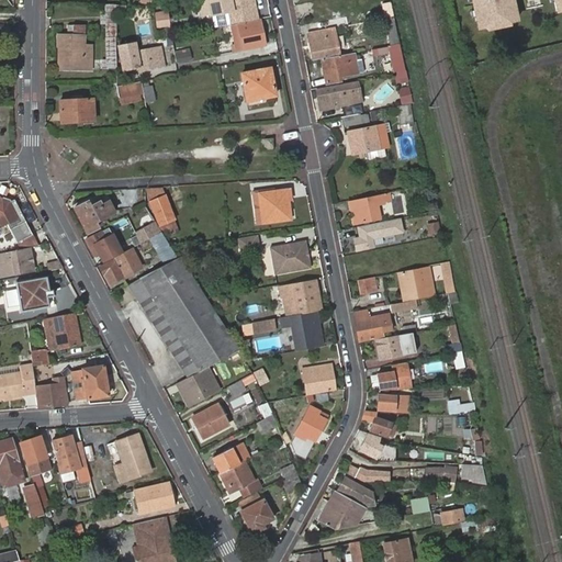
[(225,18),(234,17),(254,12),(251,0),(206,0),(210,17),(225,13),(225,18)]
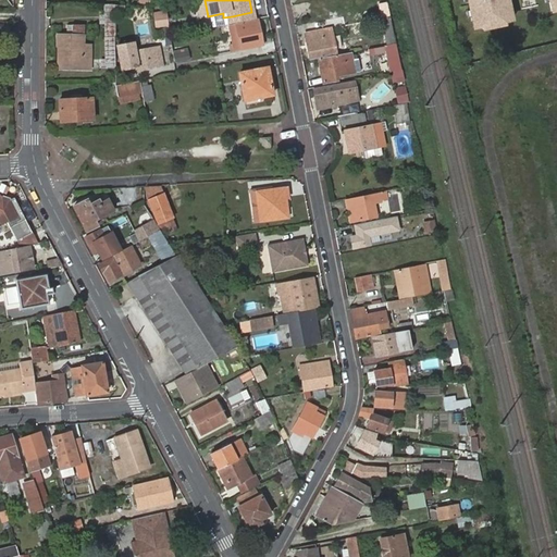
[(470,0),(477,25),(485,23),(486,26),(507,22),(506,19),(515,16),(510,0),(470,0)]
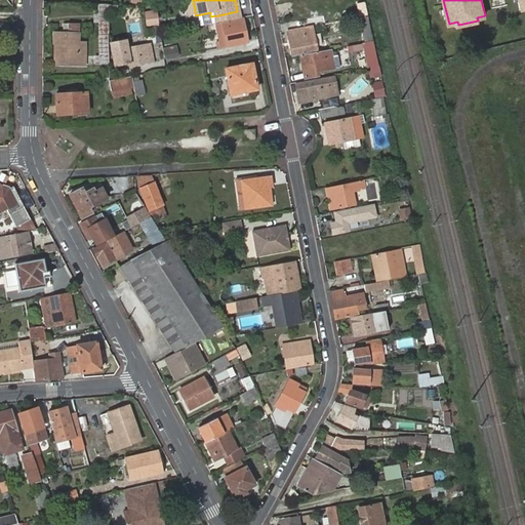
[(368,14),(365,1),(356,3),(359,16),(368,14)]
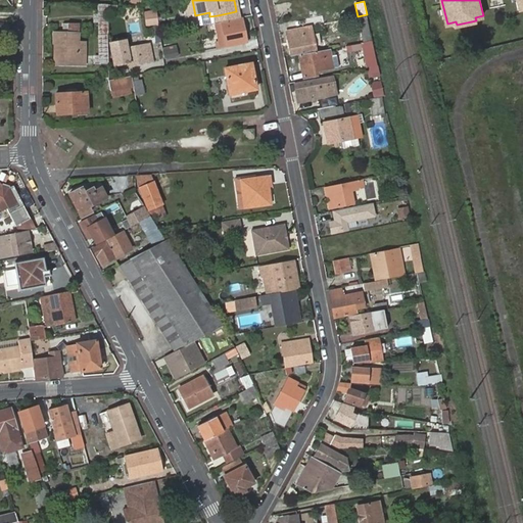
[(93,64),(108,63),(108,40),(106,5),(98,4),(99,55),(93,56),(93,64)]
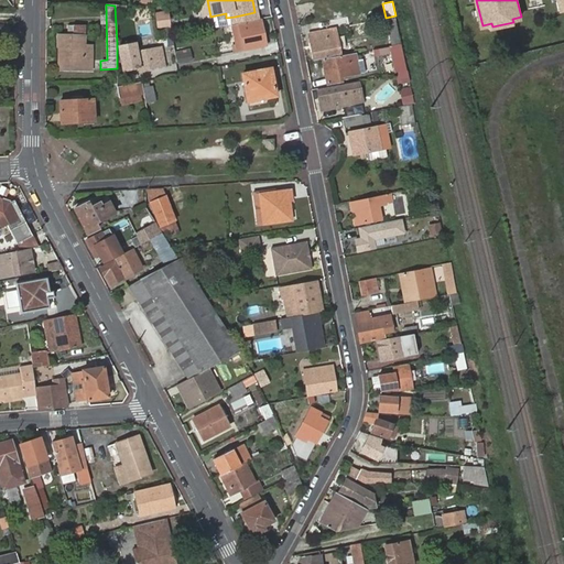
[(156,14),(160,39),(173,36),(170,12),(156,14)]
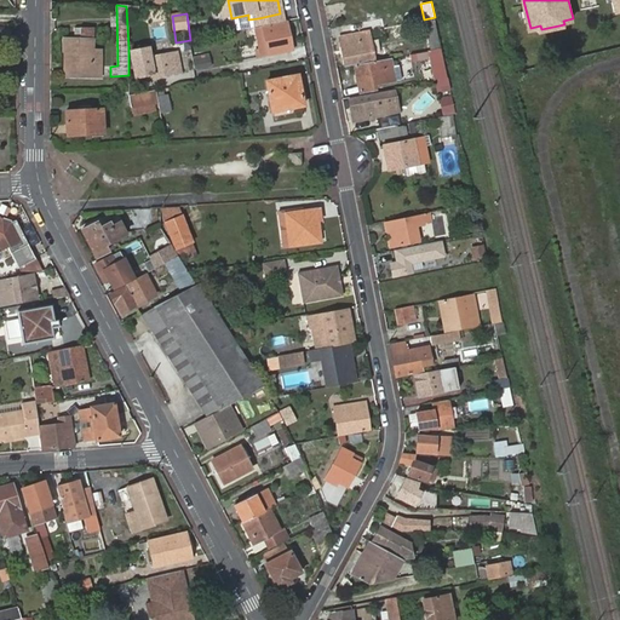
[(281,21),(280,13),(258,18),(248,19),(251,28),(281,21)]
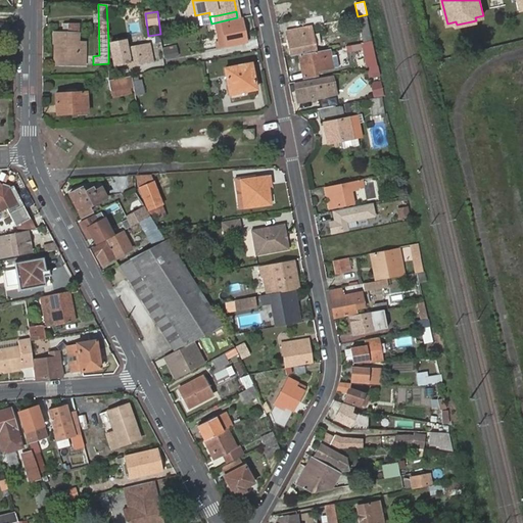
[(367,14),(358,16),(362,32),(370,30),(367,14)]
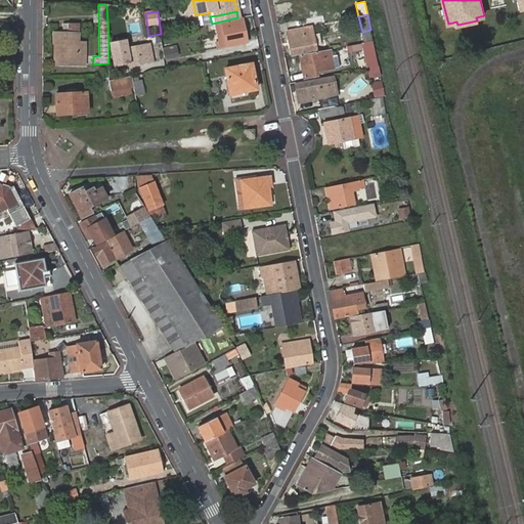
[(311,27),(324,24),(323,15),(304,18),(306,28),(311,27)]
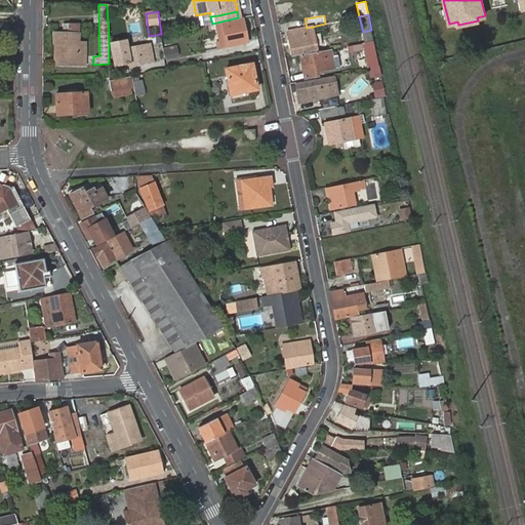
[(215,24),(220,47),(233,44),(235,52),(248,49),(242,18),(215,24)]
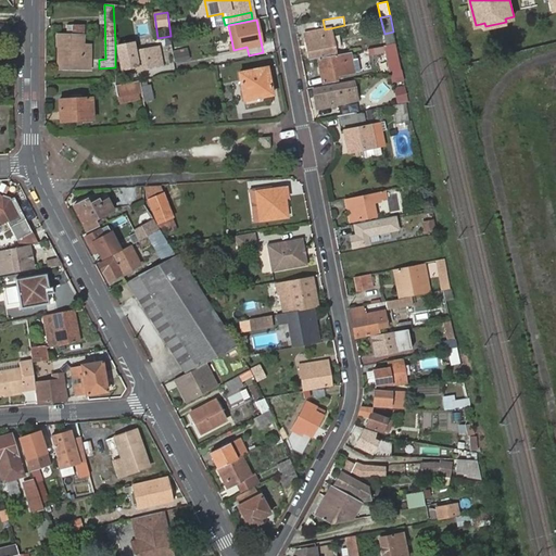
[(59,46),(59,57),(63,57),(63,68),(90,68),(90,45),(84,45),(84,25),(72,24),(72,35),(57,35),(57,46),(59,46)]
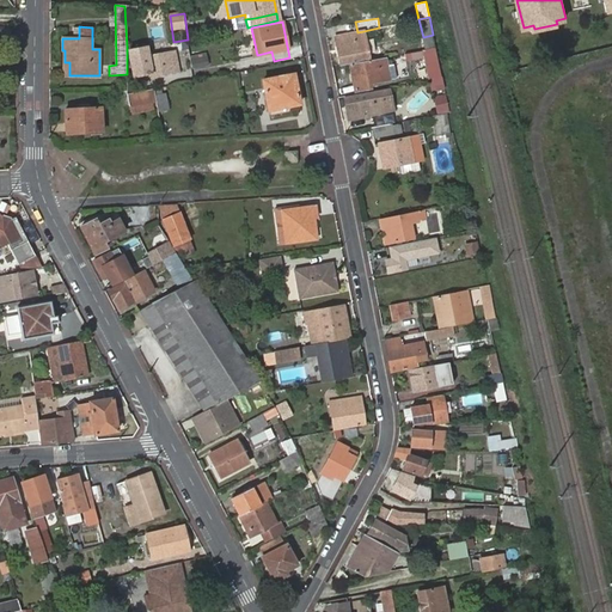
[(368,60),(363,31),(357,32),(335,37),(341,66),(350,65),(368,60)]
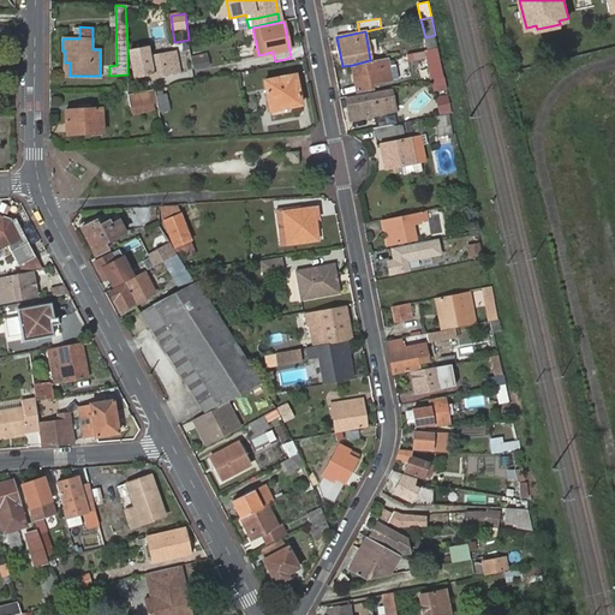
[(437,47),(435,35),(425,37),(428,49),(437,47)]
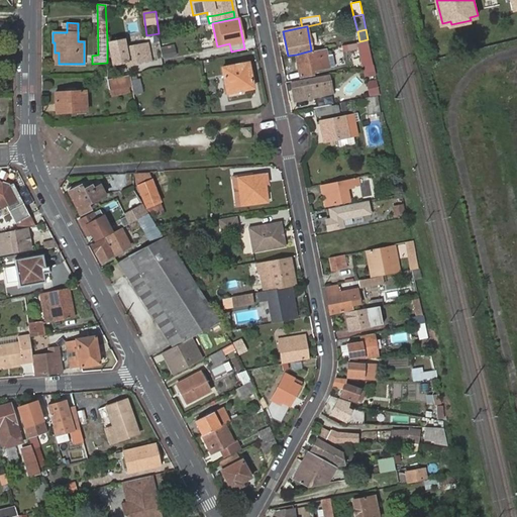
[(368,39),(359,41),(365,66),(373,64),(368,39)]
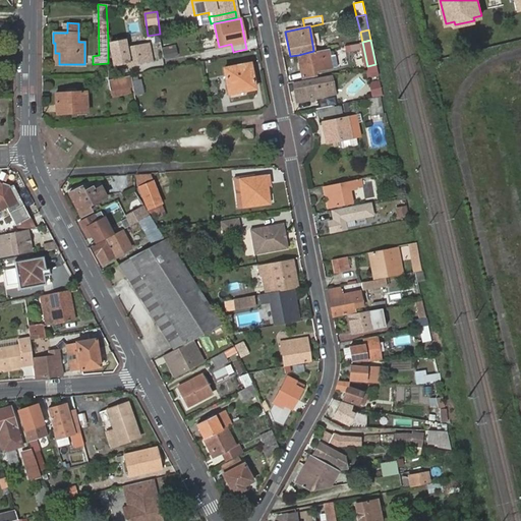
[(154,64),(150,46),(129,50),(124,41),(110,44),(115,69),(122,67),(123,70),(154,64)]
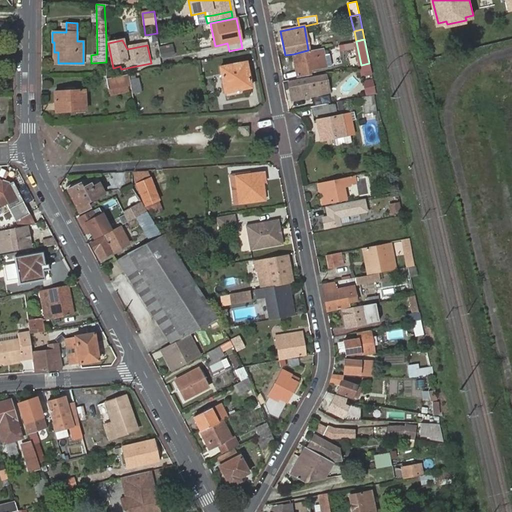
[(173,54),(172,43),(159,45),(160,56),(173,54)]
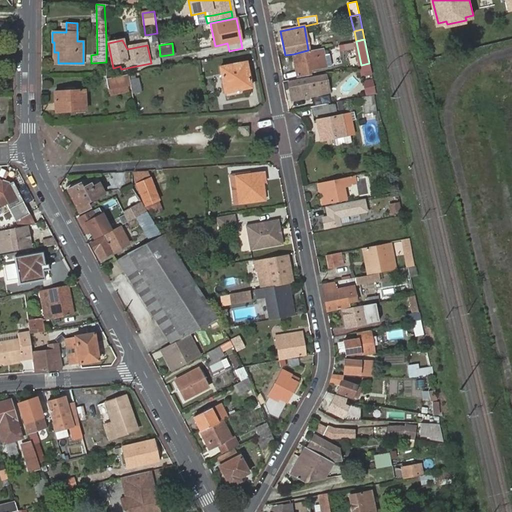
[(321,48),(308,50),(293,54),(297,76),(308,73),(307,70),(326,66),(321,48)]
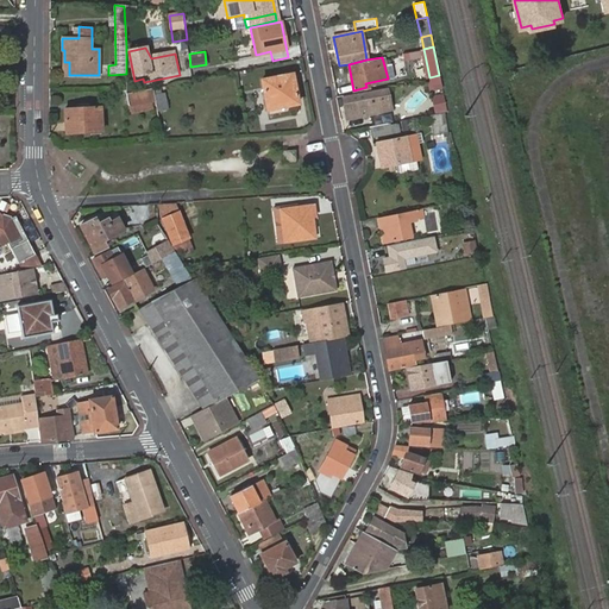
[(262,80),(268,108),(297,104),(292,74),(262,80)]
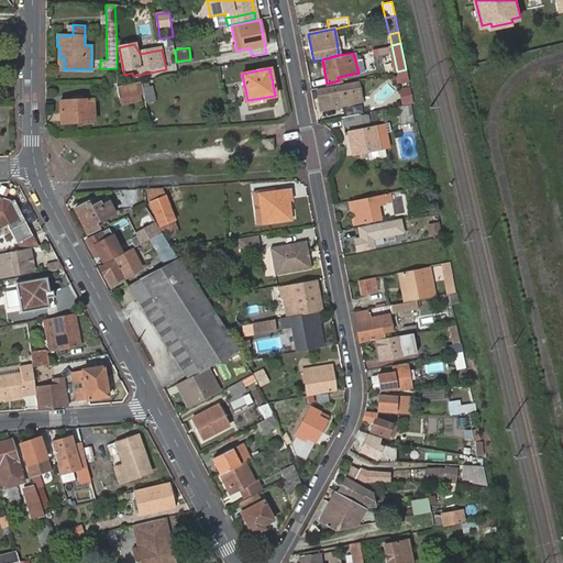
[(317,90),(321,110),(342,107),(342,106),(364,101),(360,80),(349,83),(338,85),(339,86),(317,90)]
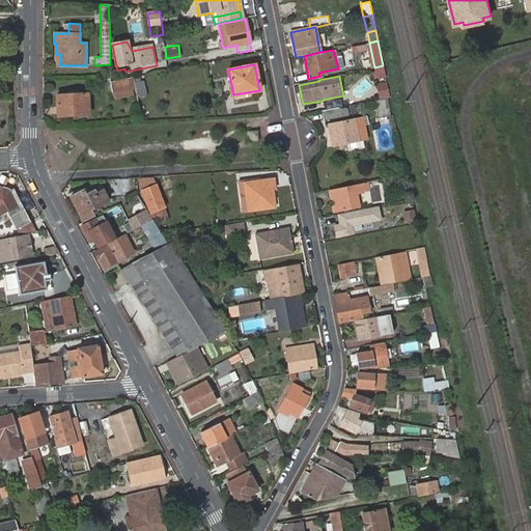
[(136,88),(134,77),(111,82),(112,93),(136,88)]
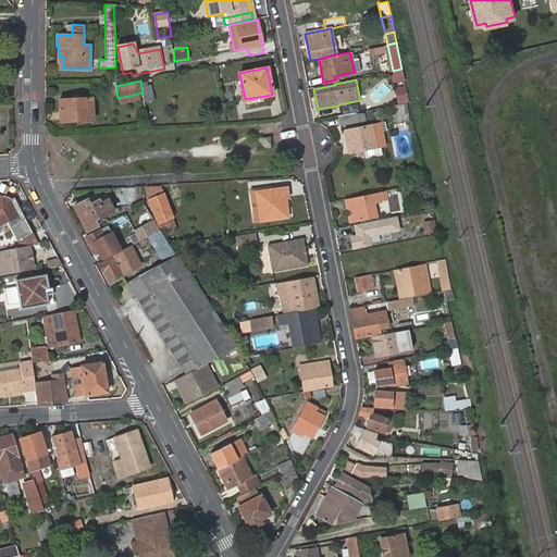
[(152,84),(145,85),(147,101),(156,100),(152,84)]
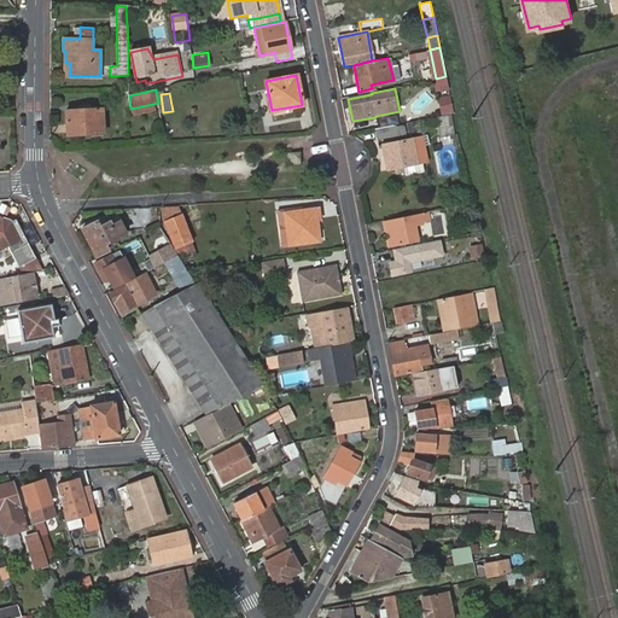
[(453,112),(450,99),(439,100),(442,115),(449,114),(453,112)]
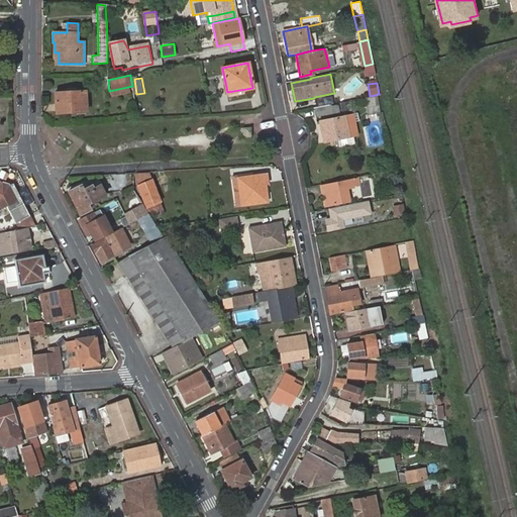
[(57,113),(86,111),(85,91),(55,93),(57,113)]
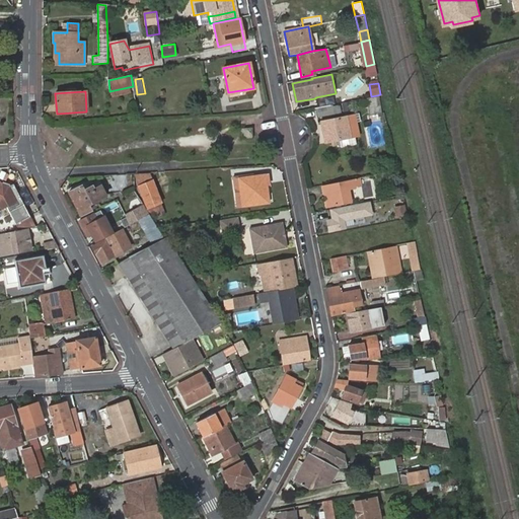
[(380,112),(377,95),(371,96),(368,97),(365,98),(368,115),(380,112)]
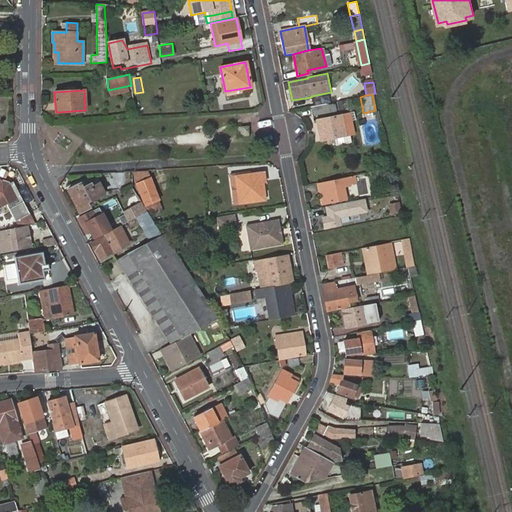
[(346,100),(336,102),(338,110),(348,108),(346,100)]
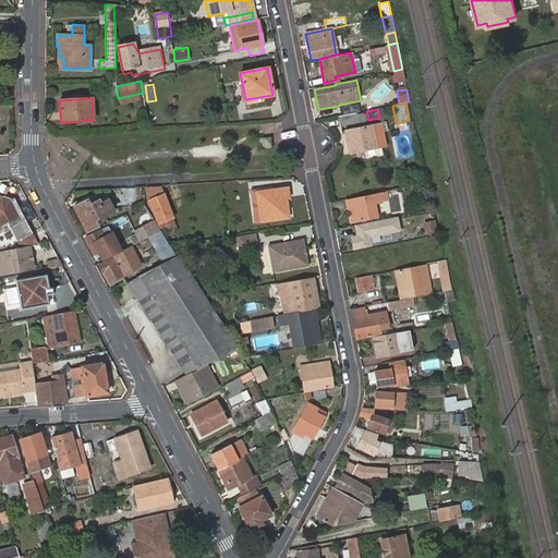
[(355,112),(338,117),(340,125),(358,122),(355,112)]
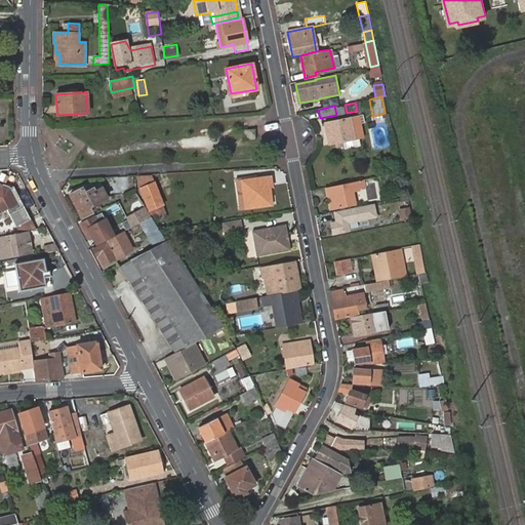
[(357,118),(350,119),(353,133),(360,131),(357,118)]
